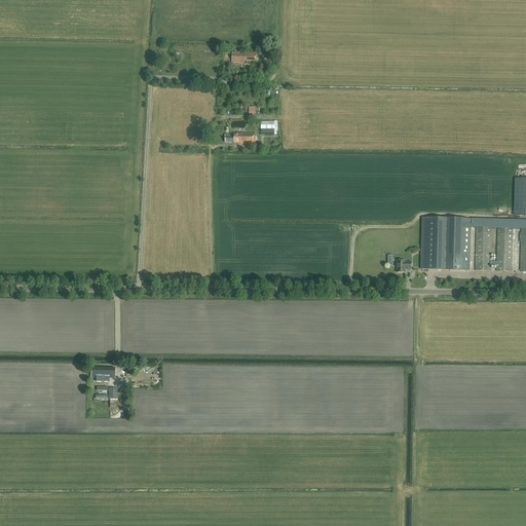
[(232,64),(245,64),(245,63),(257,63),(257,53),(241,52),(241,54),(239,54),(239,52),(232,52),(232,64)]
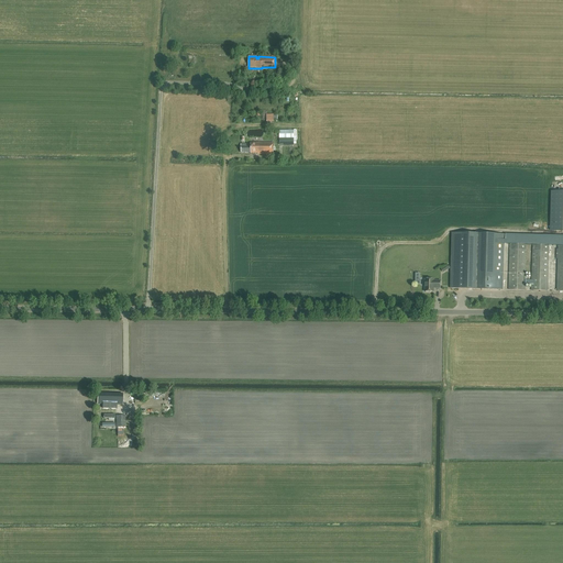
[(294,131),(279,131),(279,145),(294,145),(294,131)]
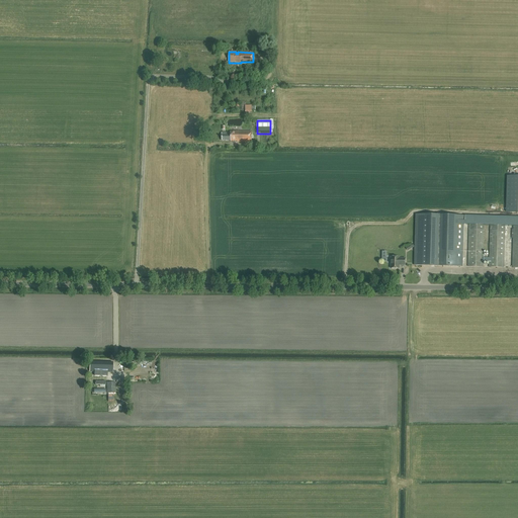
[(237,142),(237,143),(252,142),(252,132),(231,132),(231,133),(222,133),(222,141),(231,141),(231,142),(237,142)]
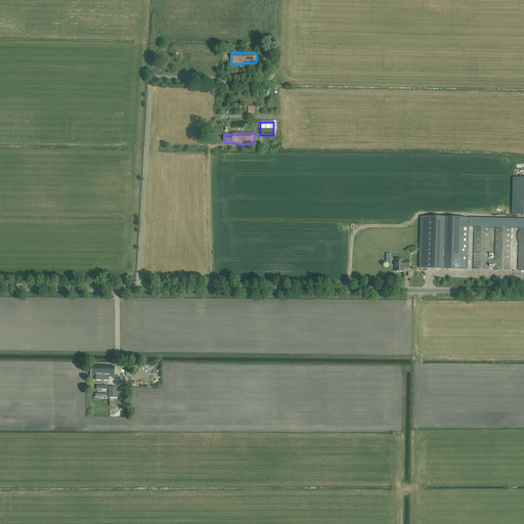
[(421,217),(420,268),(440,269),(451,269),(468,269),(469,227),(475,227),(490,227),(496,228),(511,228),(520,228),(523,228),(523,219),(471,218),(470,223),(469,223),(469,218),(421,217)]
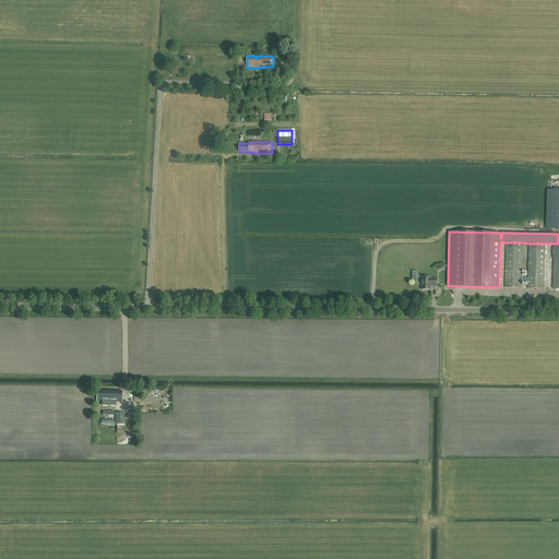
[(521,288),(523,242),(507,242),(506,288),(521,288)]
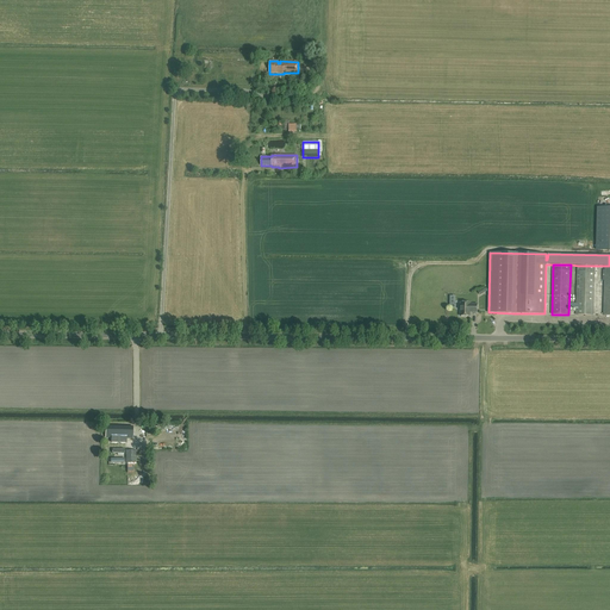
[(578,266),(576,315),(593,316),(595,266),(578,266)]
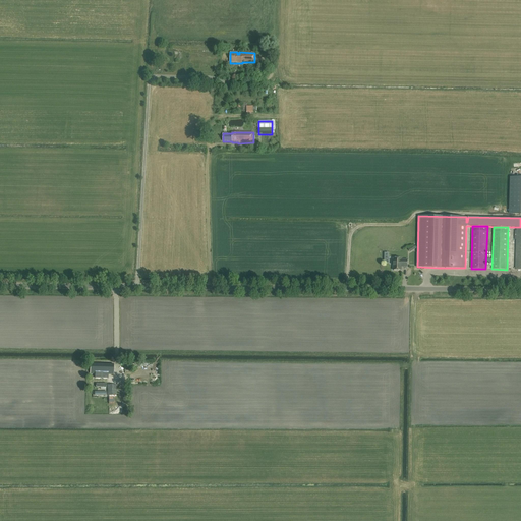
[(407,267),(407,261),(401,261),(401,258),(394,258),(393,270),(401,271),(401,267),(407,267)]
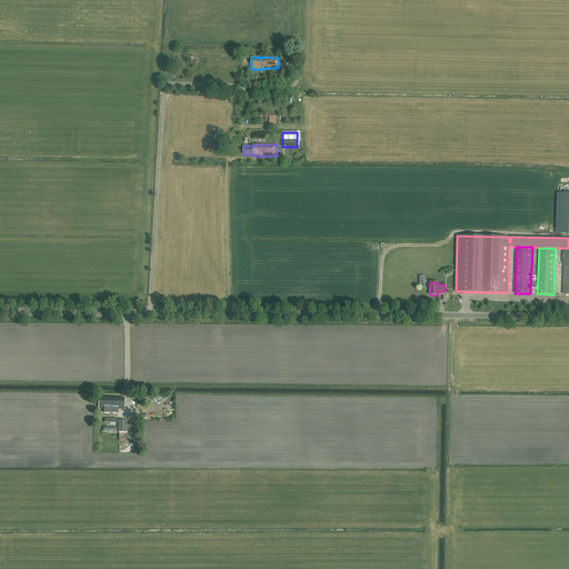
[(99,398),(99,408),(125,408),(125,398),(99,398)]
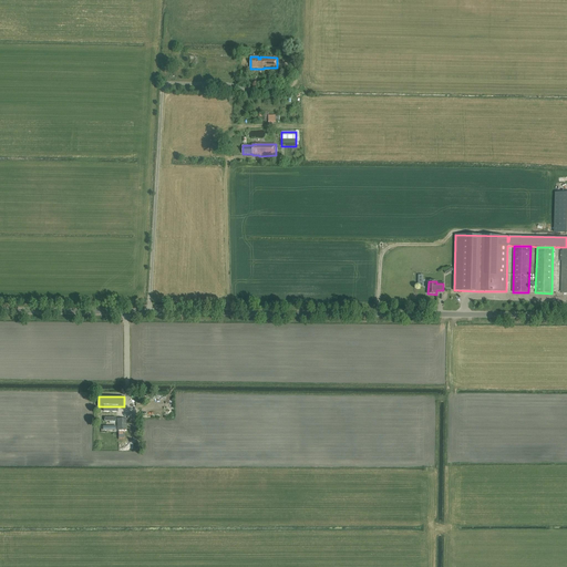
[(117,430),(126,430),(126,419),(116,419),(117,430)]
